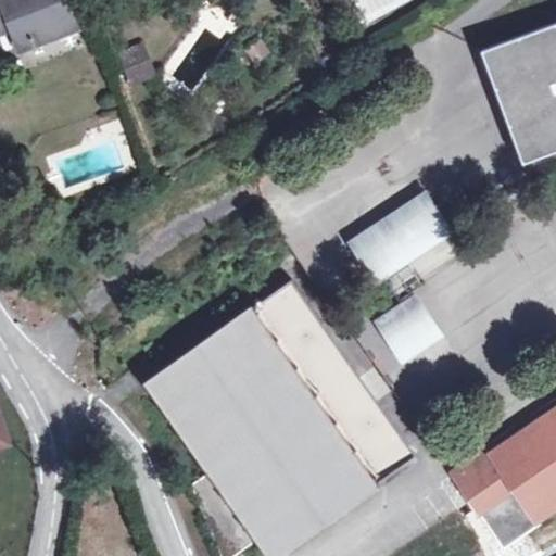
[(64,0),(0,0),(0,50),(4,60),(21,53),(17,47),(74,23),(64,0)]
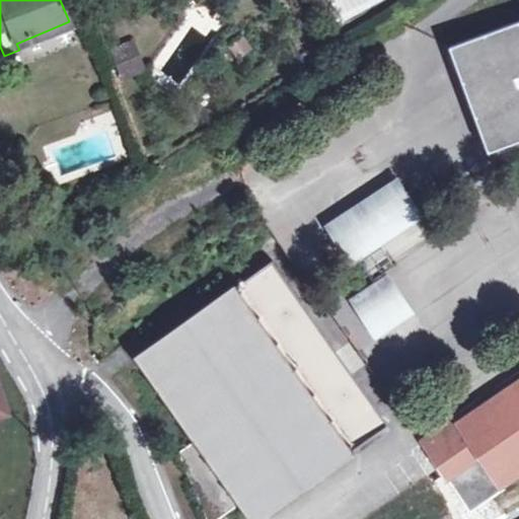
[(518,22),(450,49),(487,152),(518,139),(518,22)]
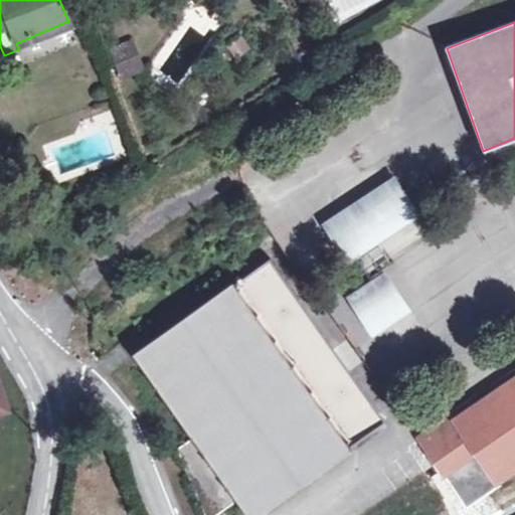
[(242,35),(227,45),(236,58),(251,48),(242,35)]
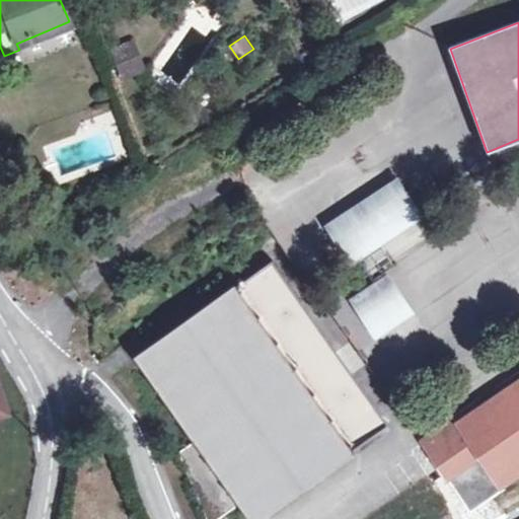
[(112,50),(124,81),(146,72),(134,41),(112,50)]
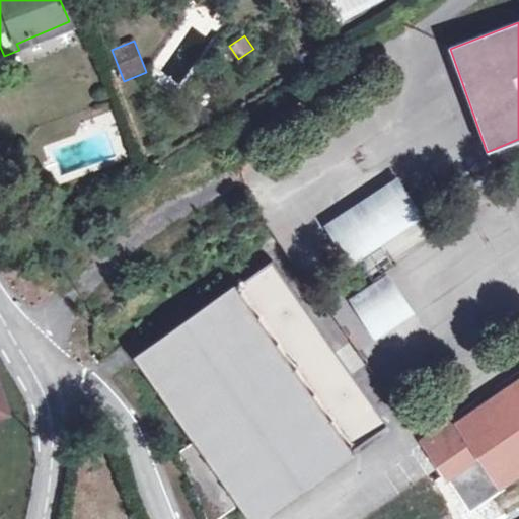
[(323,228),(348,263),(416,214),(392,180),(323,228)]
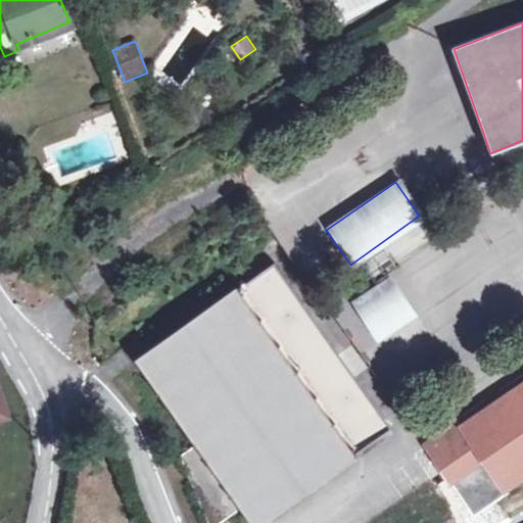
[(275,265),(266,272),(382,435),(392,428),(275,265)]
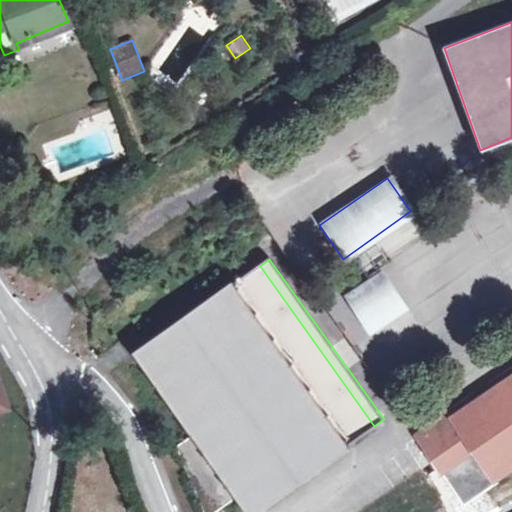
[(374,426),(260,266),(235,283),(232,283),(132,354),(192,434),(177,445),(206,511),(217,511),(236,498),(246,511),(258,511),(351,445),(350,444),(374,426)]
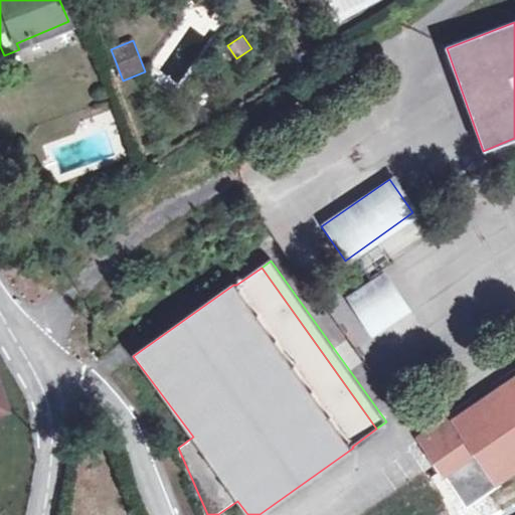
[(351,298),(375,332),(408,309),(384,275),(351,298)]
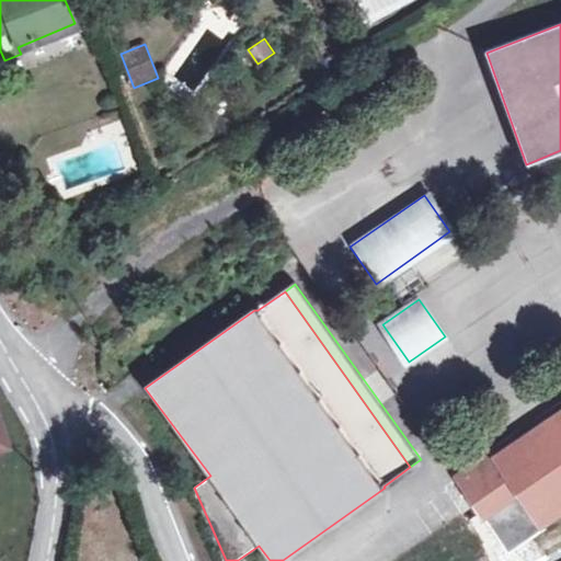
[(377,369),(365,377),(380,401),(392,393),(377,369)]
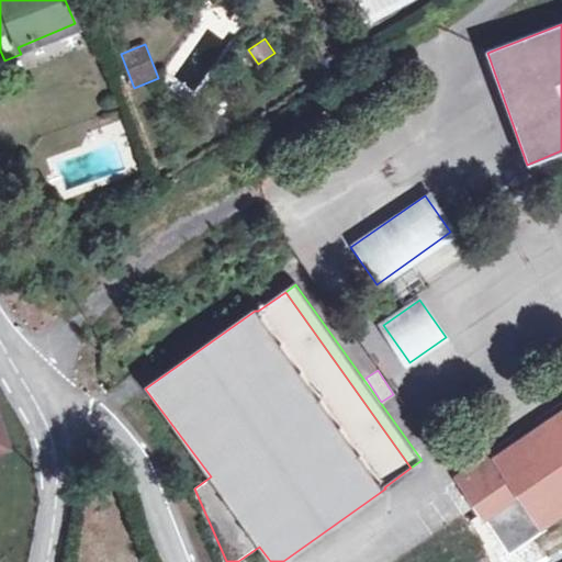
[(547,528),(543,524),(561,510),(561,413),(499,457),(496,452),(459,479),(510,553),(547,528)]
